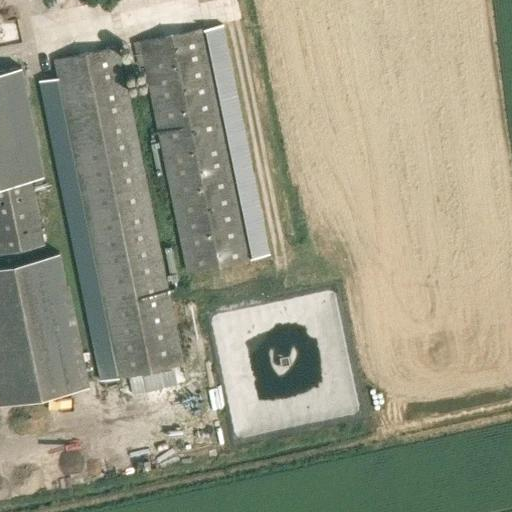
[(140,43),(188,273),(271,256),(223,24),(140,43)]
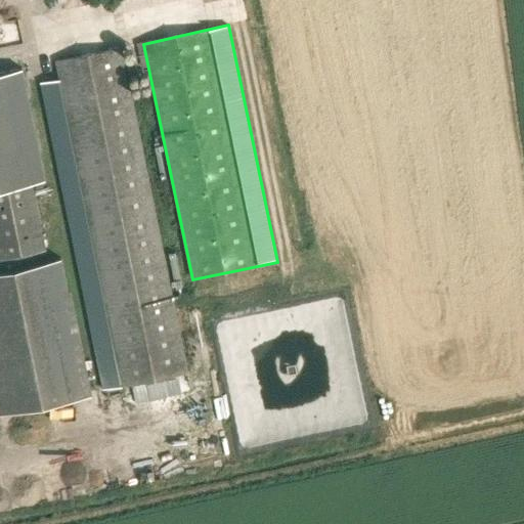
[(62,77),(43,80),(105,390),(190,373),(124,46),(59,59),(62,77)]
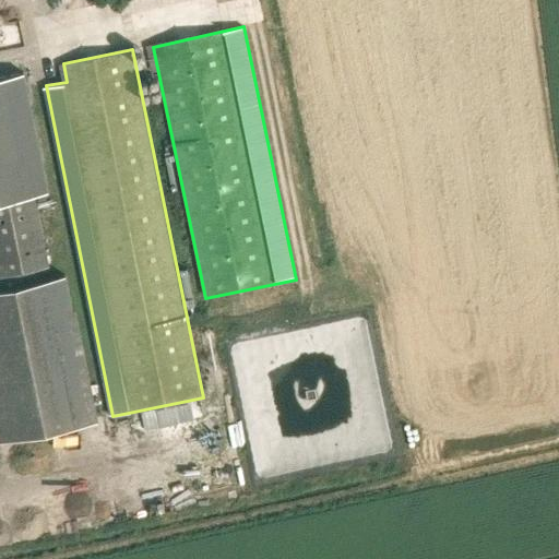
[(23,73),(0,78),(0,201),(34,194),(47,192),(23,73)]
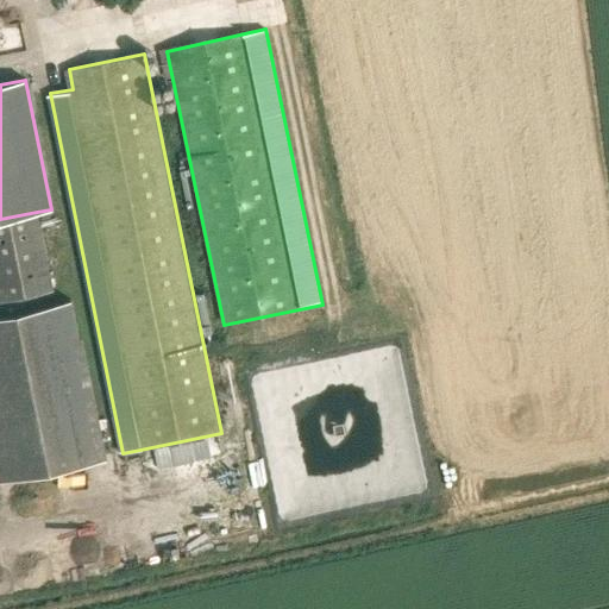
[(0,300),(52,290),(37,212),(0,219),(0,300)]
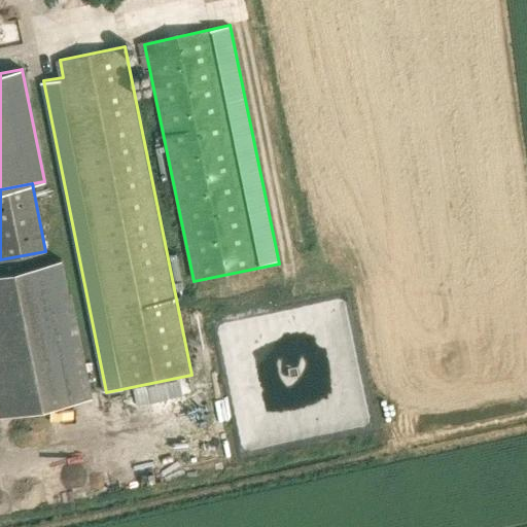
[(61,259),(0,272),(0,413),(89,395),(61,259)]
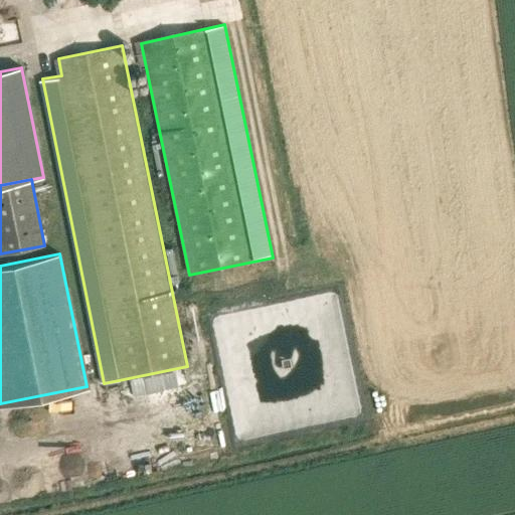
[(339,295),(214,316),(236,439),(364,415),(361,397),(353,398),(350,379),(353,379),(345,329),(339,295)]
